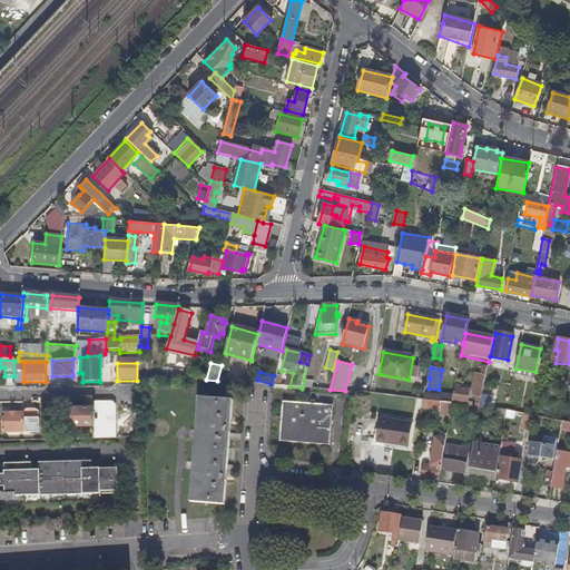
[(452,397),(451,404),(467,405),(469,391),(454,387),(452,397)]
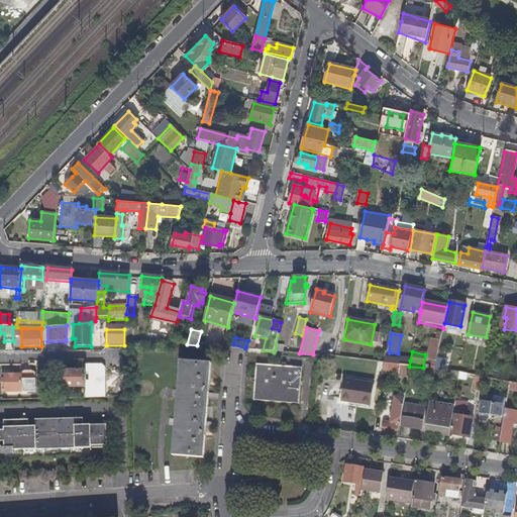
[(438,351),(435,365),(444,366),(447,353),(438,351)]
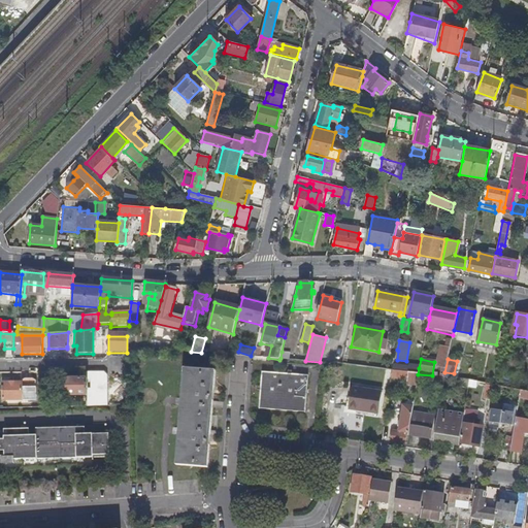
[(394,364),(393,370),(411,373),(418,374),(419,368),(394,364)]
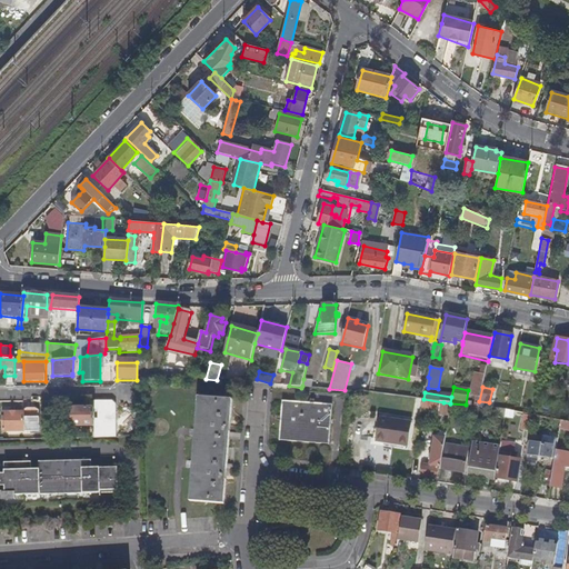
[(201,398),(192,502),(223,505),(226,477),(229,436),(232,401),(201,398)]
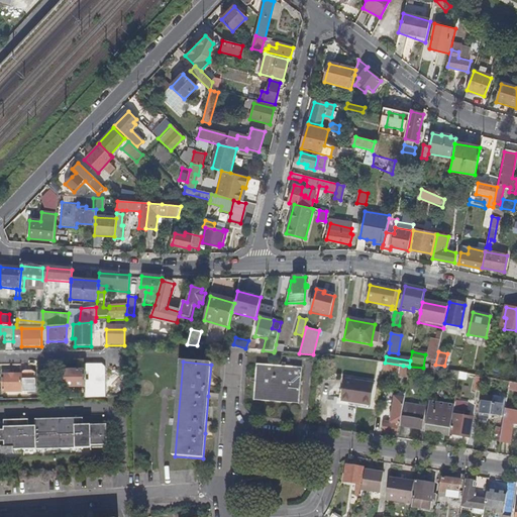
[(297,404),(299,368),(255,364),(252,401),(297,404)]
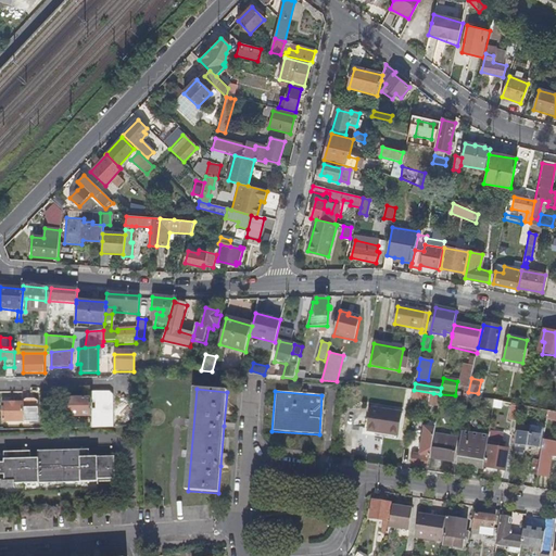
[(92,392),(91,392),(90,392),(87,392),(87,400),(70,400),(70,417),(92,417),(92,416),(92,399),(92,392)]
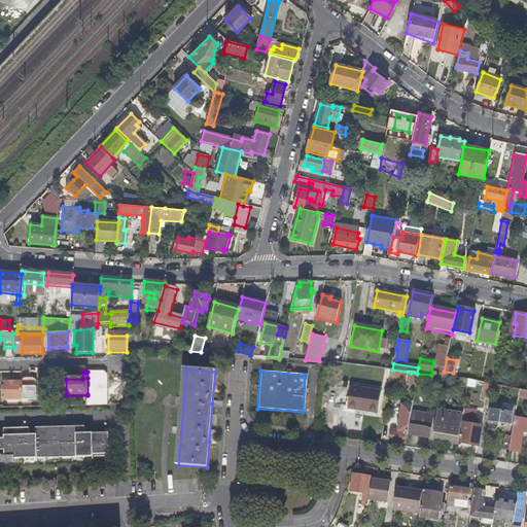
[(88,378),(88,394),(98,394),(97,389),(105,388),(105,378),(88,378)]
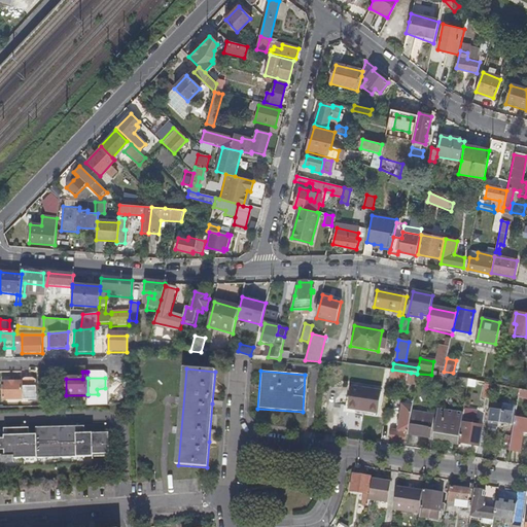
[(3,382),(3,399),(41,399),(41,380),(29,380),(29,382),(3,382)]
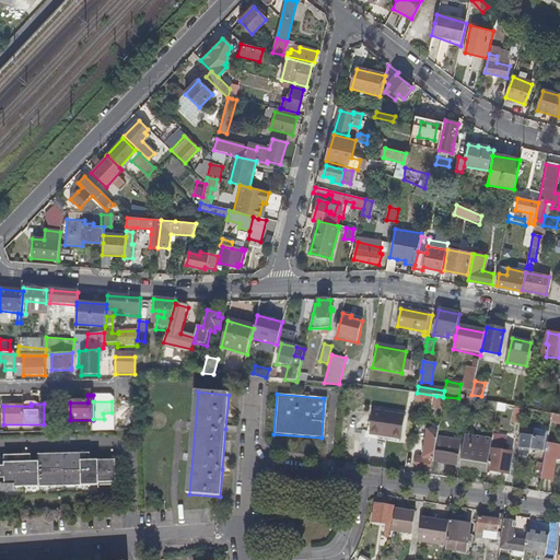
[(403,438),(405,416),(373,411),(370,433),(403,438)]
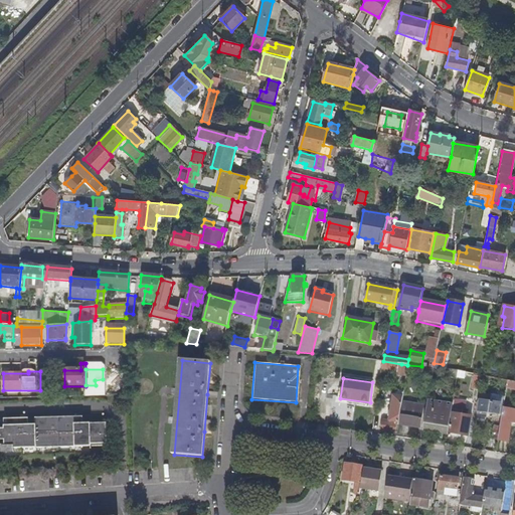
[(506,390),(507,385),(499,383),(498,394),(505,395),(506,390)]
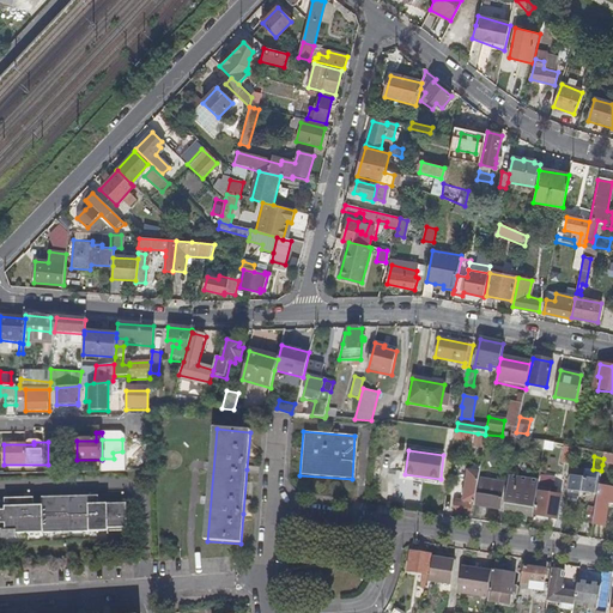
[(570,478),(582,480),(584,472),(571,471),(570,478)]
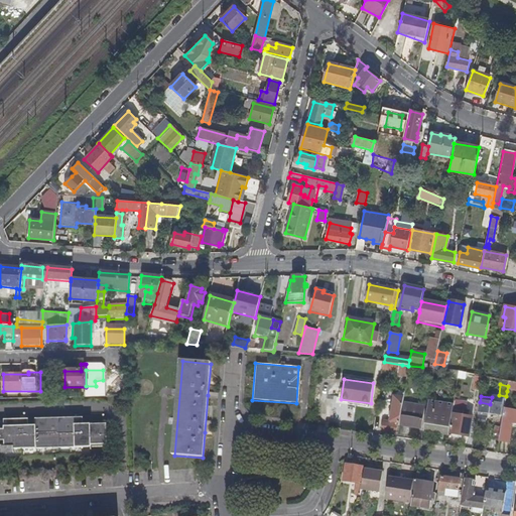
[(389,421),(399,423),(404,398),(393,397),(389,421)]
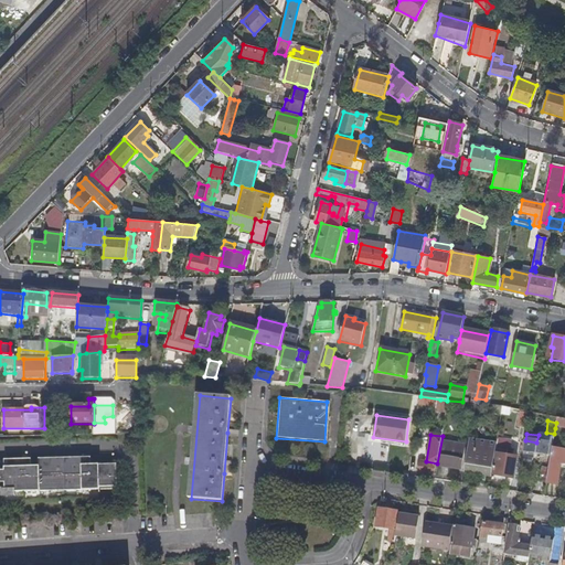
[(525,440),(523,452),(547,457),(550,445),(536,443),(525,440)]
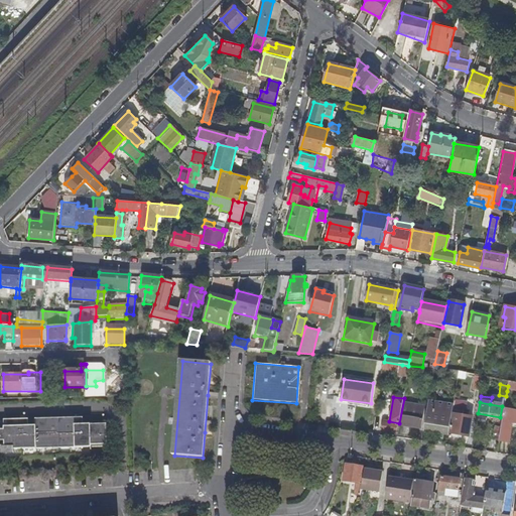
[(427,410),(424,428),(449,433),(453,415),(436,412),(433,411),(427,410)]
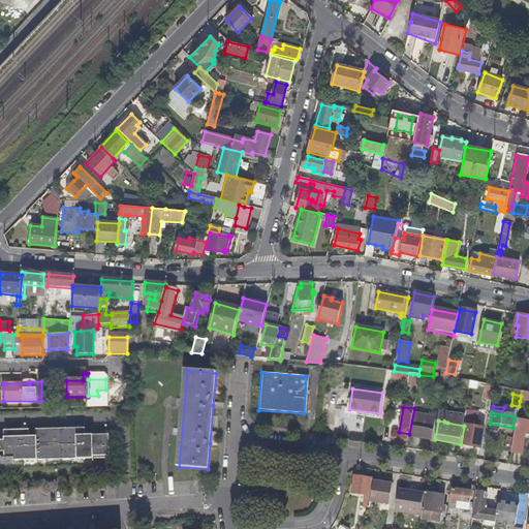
[(528,422),(517,421),(511,453),(522,455),(525,434),(528,434),(528,422)]
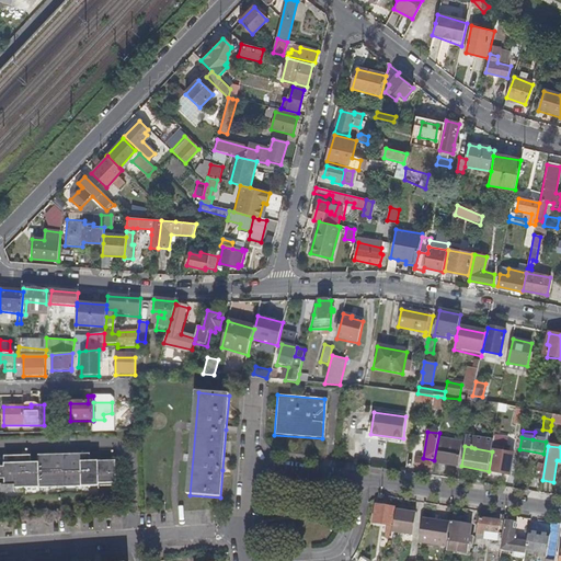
[(456,453),(449,451),(449,455),(438,454),(437,453),(435,464),(457,467),(459,457),(455,456),(456,453)]
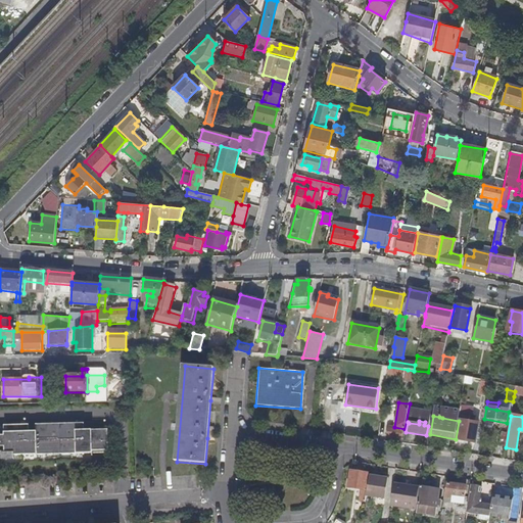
[(483,425),(459,421),(456,439),(480,444),(483,425)]
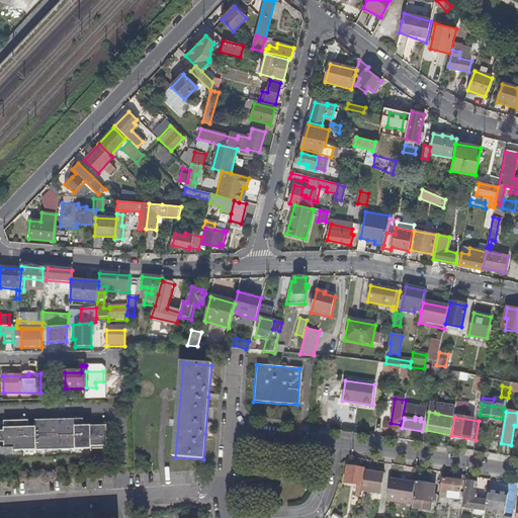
[(0,441),(6,441),(6,453),(109,449),(109,426),(89,427),(78,427),(77,420),(58,421),(38,421),(38,428),(29,428),(22,428),(21,422),(5,422),(5,432),(1,432),(0,432),(0,441)]
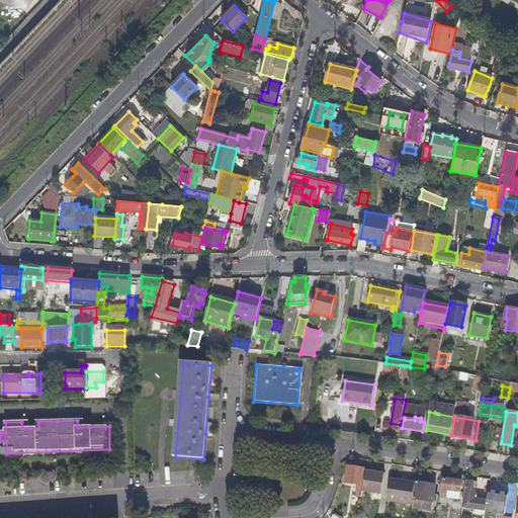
[(381,433),(398,435),(399,427),(382,425),(381,433)]
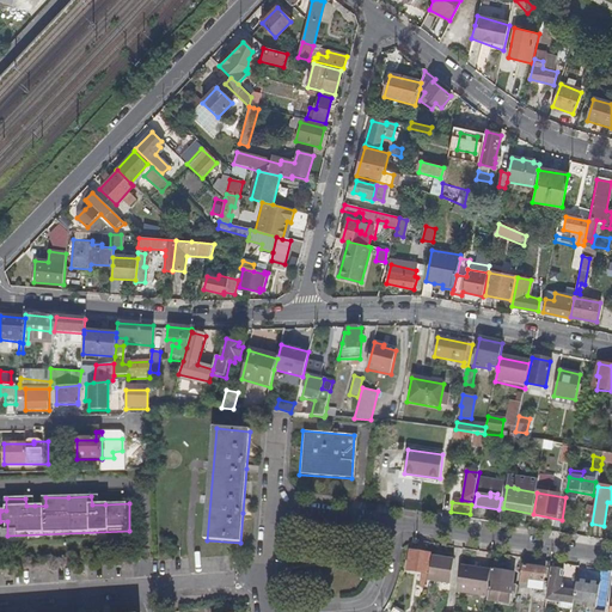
[(407,571),(428,574),(430,556),(410,552),(407,571)]
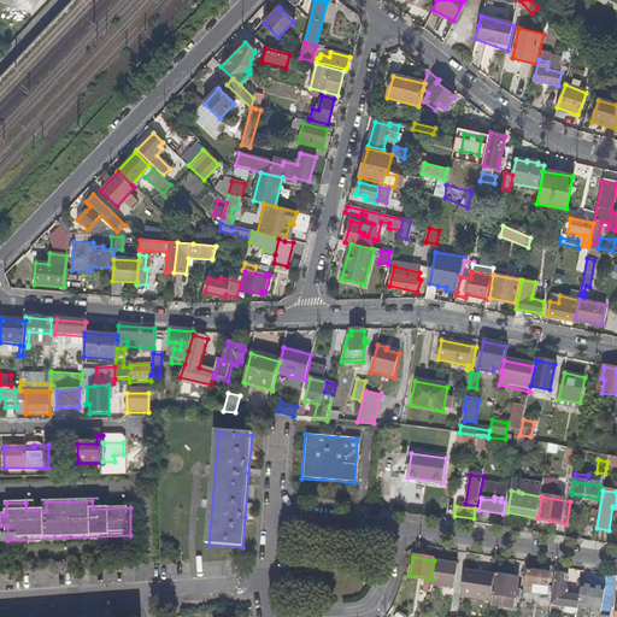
[(458,565),(435,560),(432,585),(454,589),(458,565)]
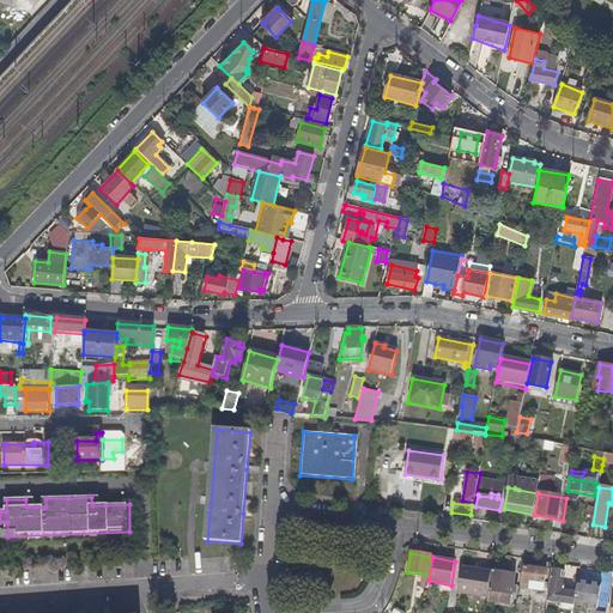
[(550,582),(551,572),(546,572),(546,571),(525,568),(522,580),(544,583),(544,582),(550,582)]
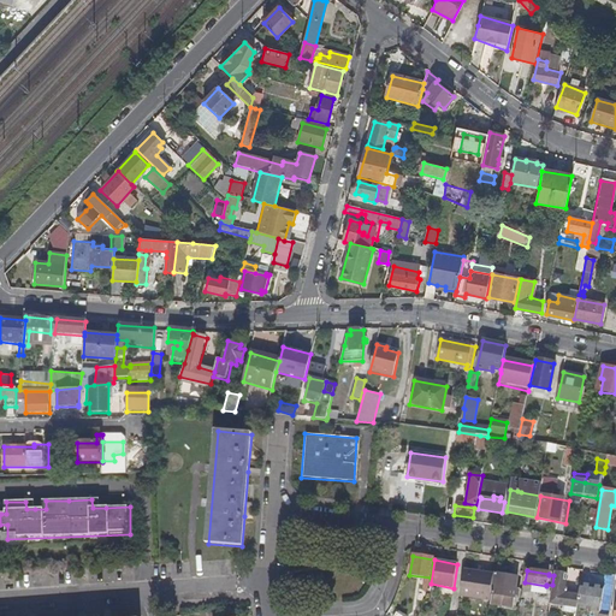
[(483,578),(465,574),(461,596),(490,599),(490,594),(493,574),(484,573),(483,578)]
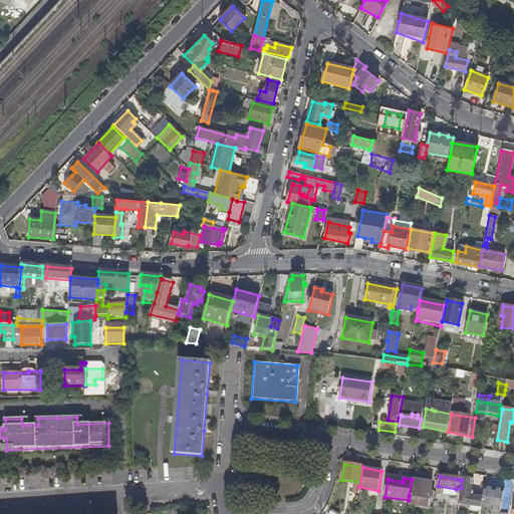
[(473,480),(463,478),(462,480),(461,488),(460,494),(459,502),(459,504),(481,508),(482,499),(471,497),(473,480)]
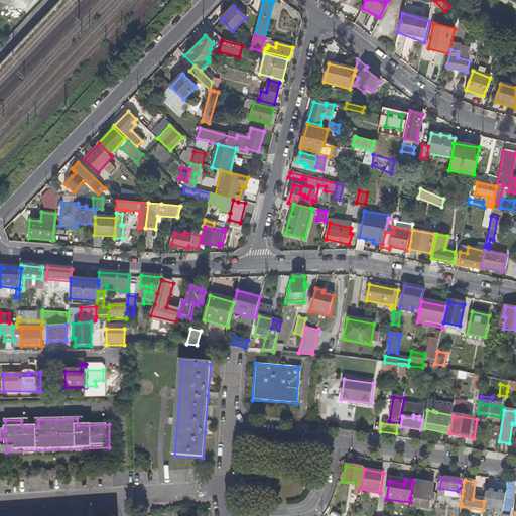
[(432,484),(413,481),(410,498),(429,501),(429,499),(433,500),(434,492),(431,492),(432,484)]
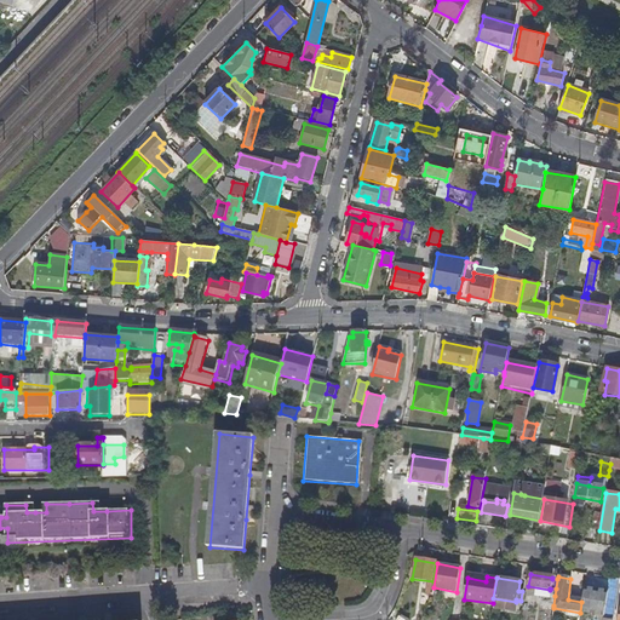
[(584,587),(581,602),(580,613),(603,616),(608,592),(584,587)]
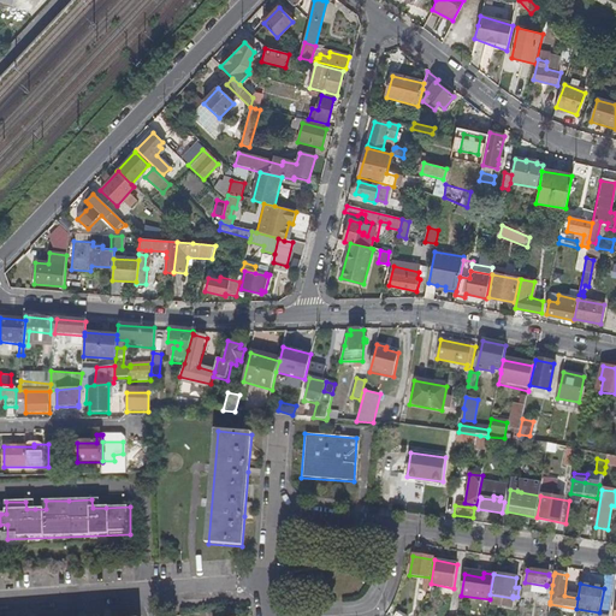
[(550,602),(551,592),(537,590),(535,599),(550,602)]
